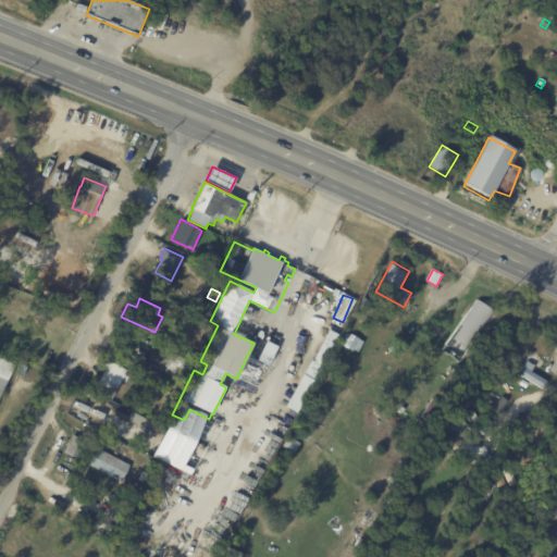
[(493,311),(459,360),(444,349),(479,300),(493,311)]
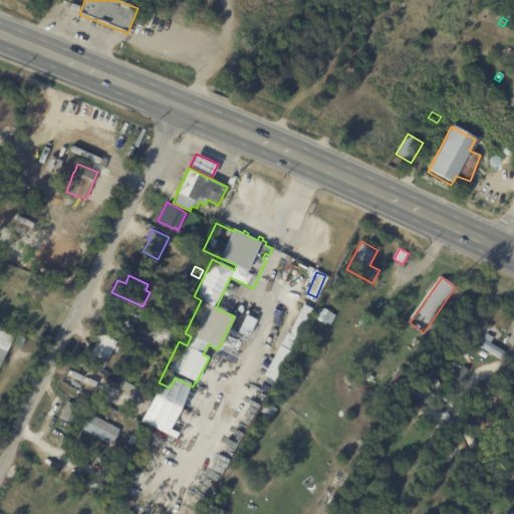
[(189,309),(182,305),(186,295),(194,299),(189,309)]
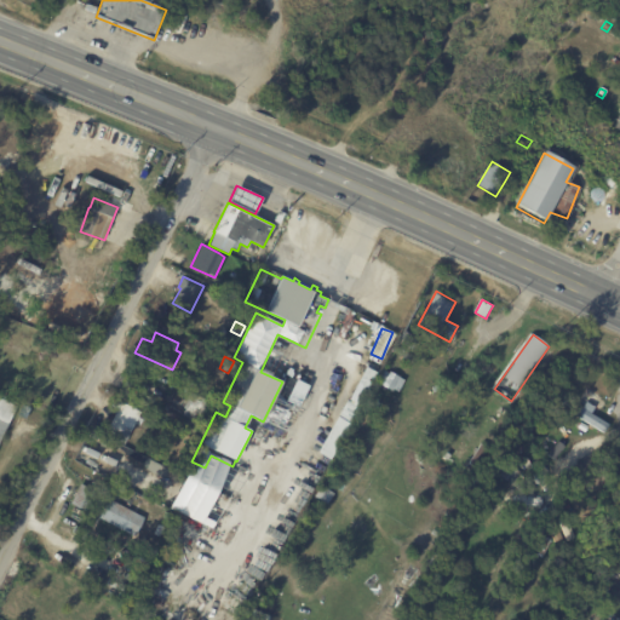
[(377,373),(369,389),(359,383),(366,368),(377,373)]
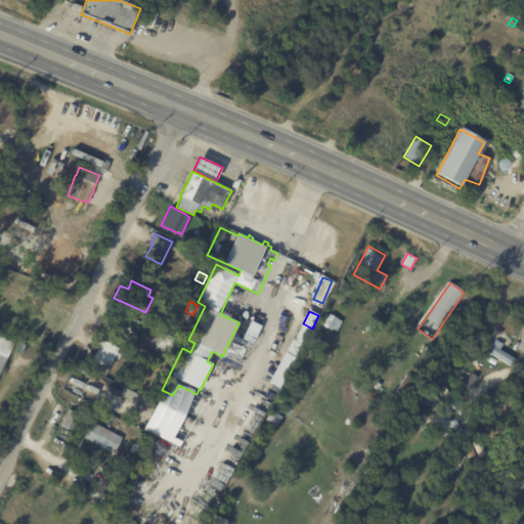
[(343,322),(337,333),(331,330),(330,331),(322,326),(323,325),(318,323),(323,312),(329,315),(330,313),(338,317),(337,318),(343,322)]
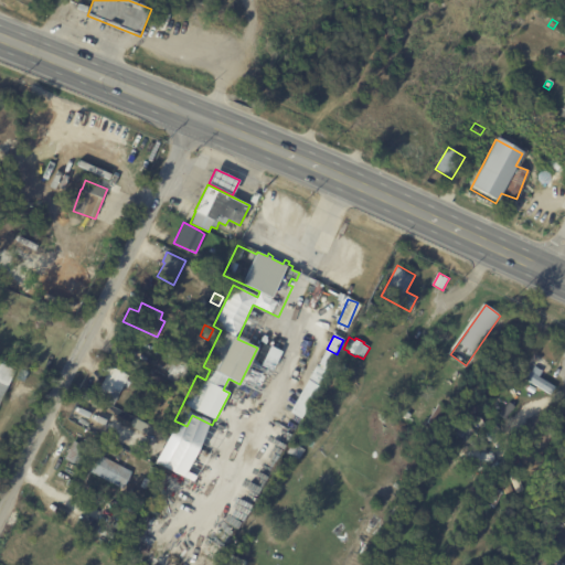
[(169,366),(174,358),(193,366),(188,380),(187,379),(182,386),(166,379),(169,373),(167,372),(169,366)]
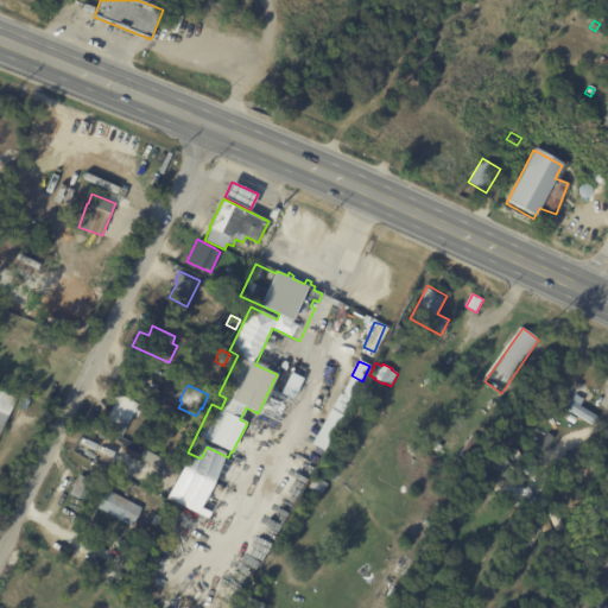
[(13,404),(7,417),(8,417),(0,432),(0,391),(17,399),(13,404)]
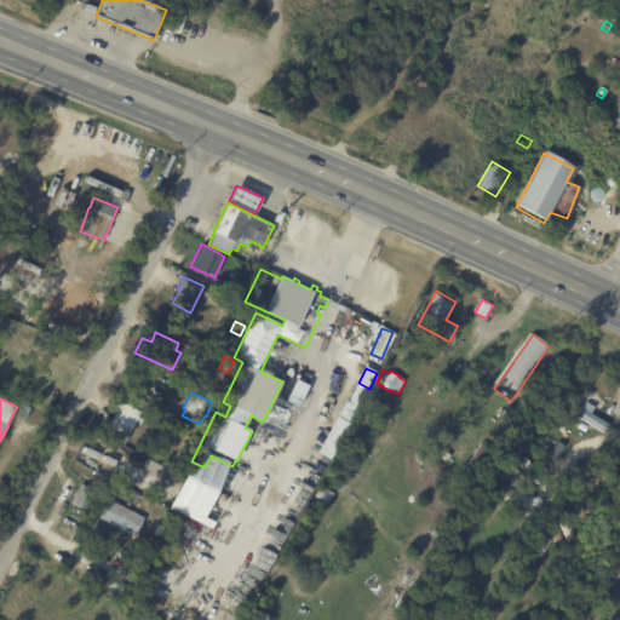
[(141,412),(124,446),(104,436),(115,414),(114,414),(120,402),(141,412)]
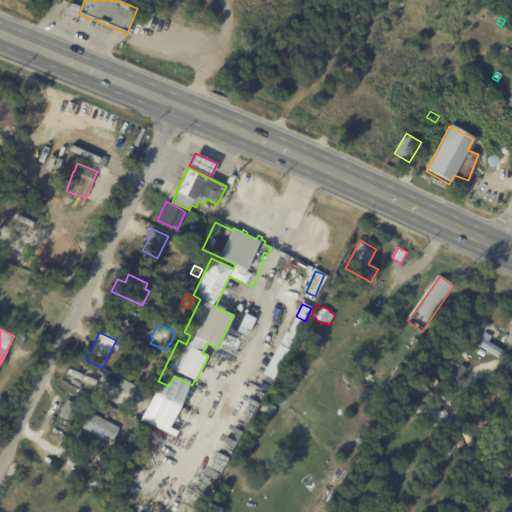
[(492,344),(503,351),(499,358),(473,341),(477,334),(481,337),(482,334),(488,338),(486,340),(492,344)]
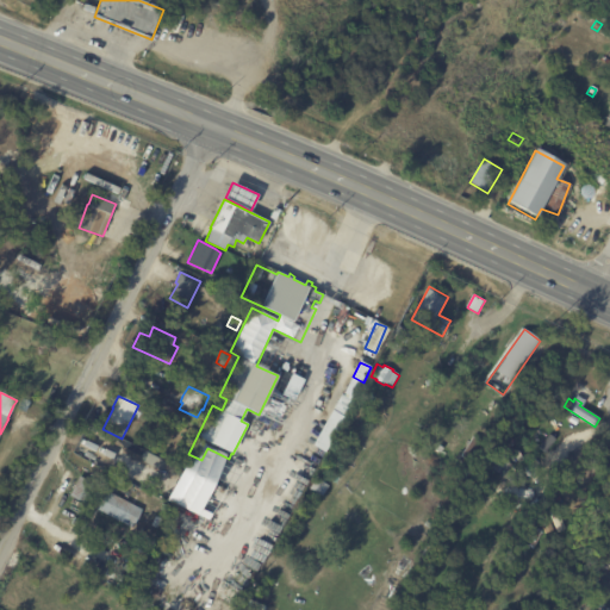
[(170,406),(188,415),(185,422),(167,414),(170,406)]
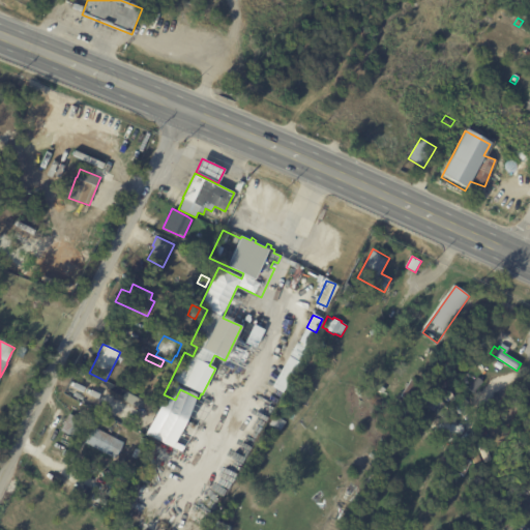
[(477,394),(483,382),(474,378),(468,390),(477,394)]
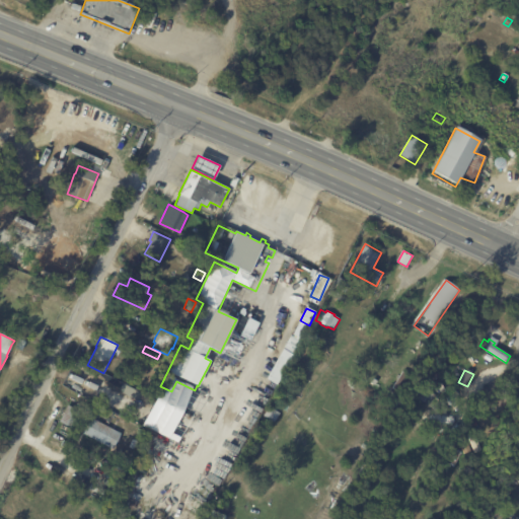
[(65,409),(67,405),(82,413),(74,430),(59,422),(65,409)]
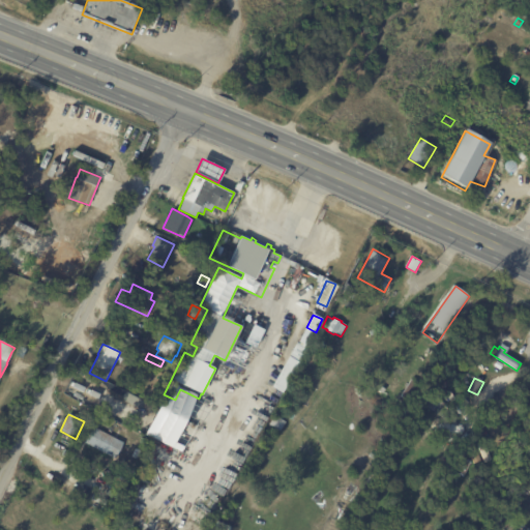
[(108,435),(124,443),(116,460),(85,443),(93,427),(108,435)]
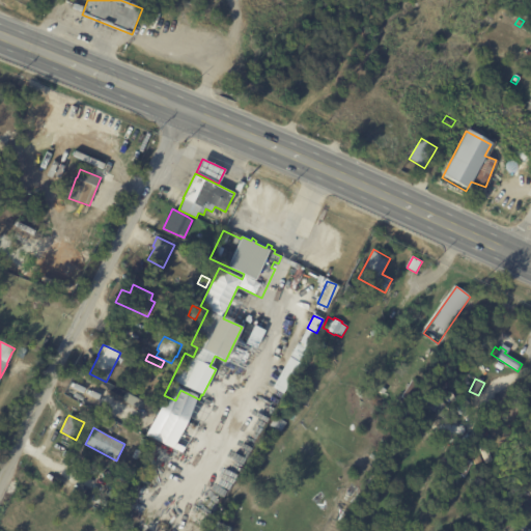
[(262,454),(256,465),(248,460),(254,449),(262,454)]
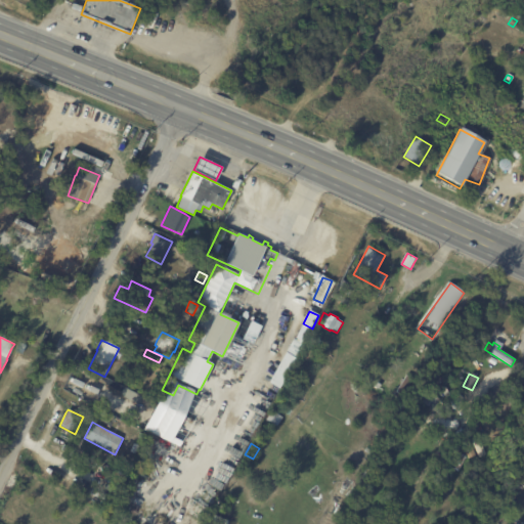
[(63,444),(70,447),(67,453),(60,450),(63,444)]
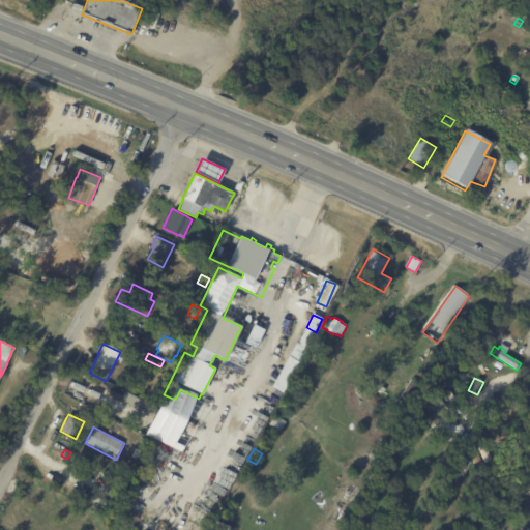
[(370,473),(375,475),(371,484),(365,481),(370,473)]
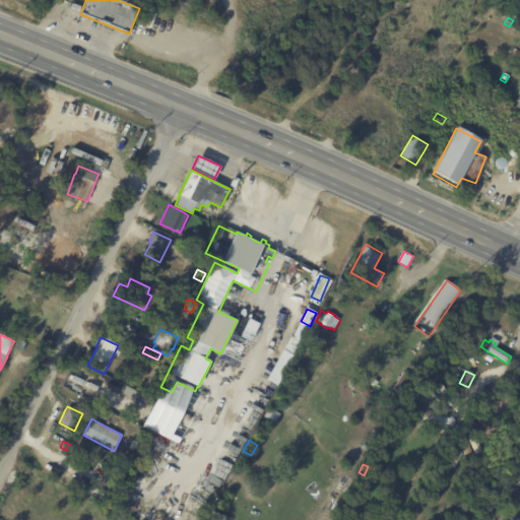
[(519,468),(519,482),(515,480),(513,482),(505,477),(507,474),(509,475),(515,465),(519,468)]
